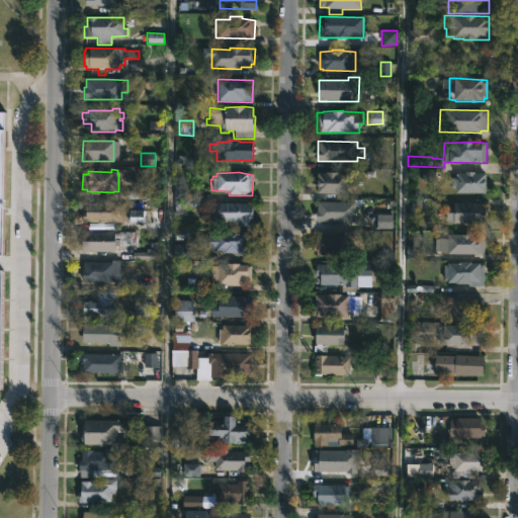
[(338,173),(348,174),(348,194),(318,194),(318,174),(338,173)]
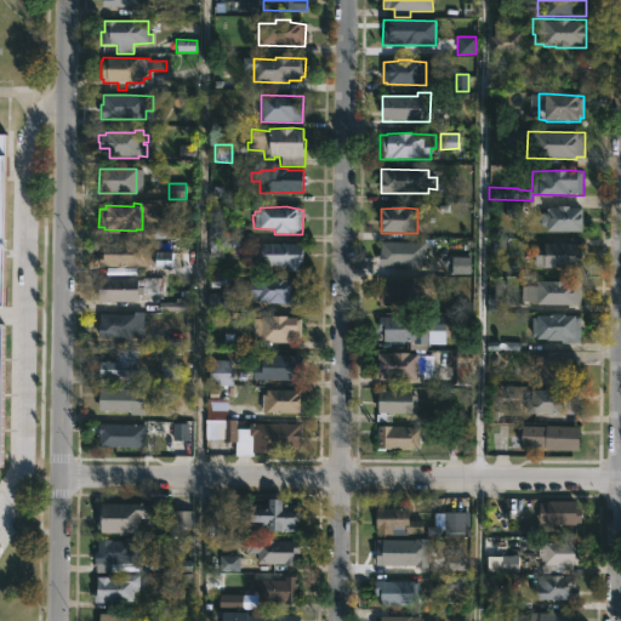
[(570,208),(584,209),(582,229),(547,229),(547,226),(541,226),(541,214),(547,214),(547,209),(570,208)]
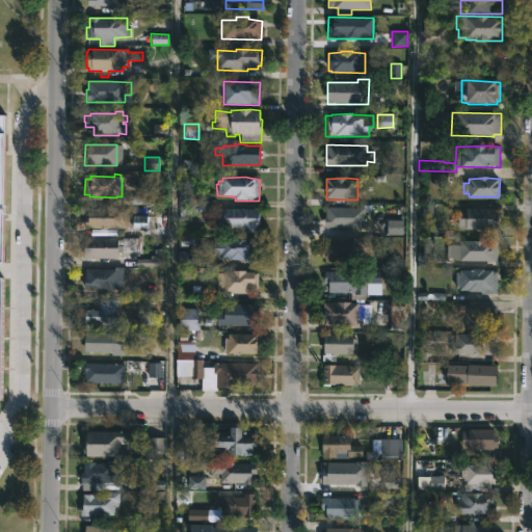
[(180,187),(179,204),(191,204),(191,187),(180,187)]
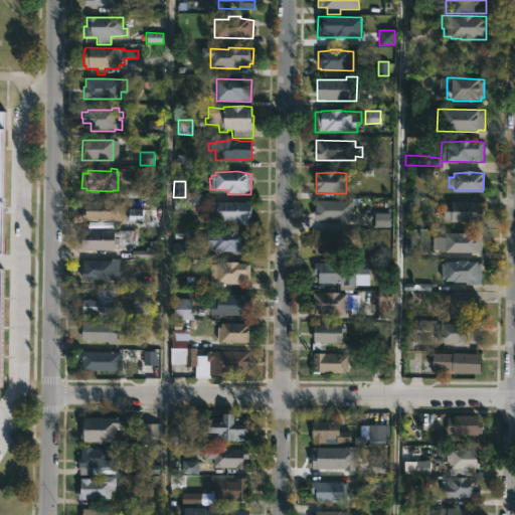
[(145,196),(144,188),(128,190),(129,198),(145,196)]
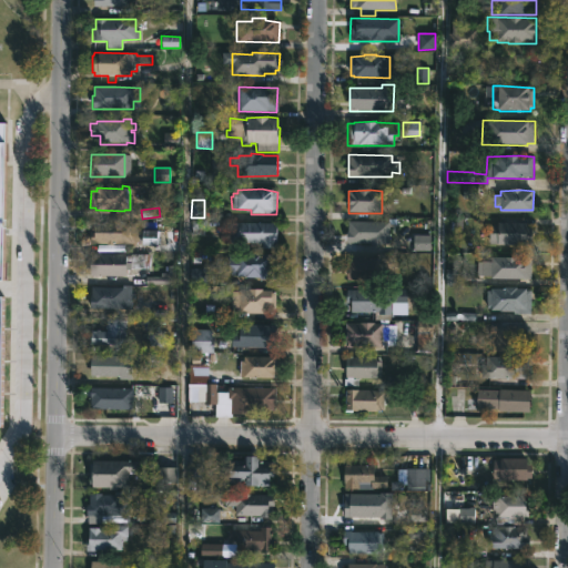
[(201,236),(203,220),(192,219),(191,234),(201,236)]
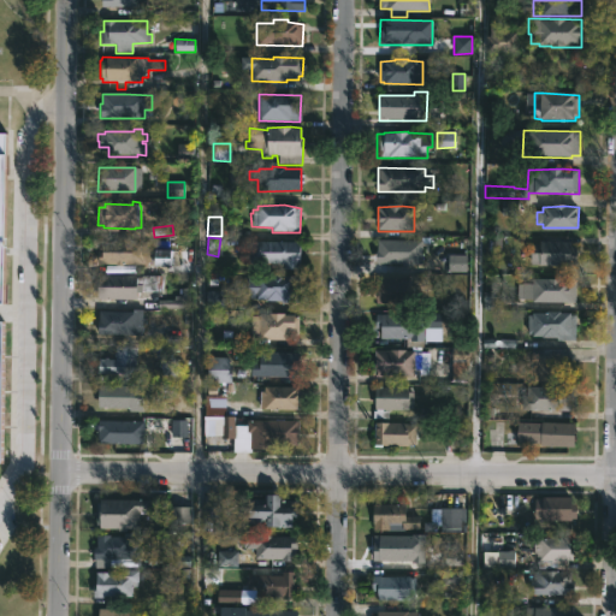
[(130,240),(130,242),(150,242),(149,256),(143,256),(143,262),(98,262),(98,252),(102,252),(102,241),(123,242),(123,240),(130,240)]
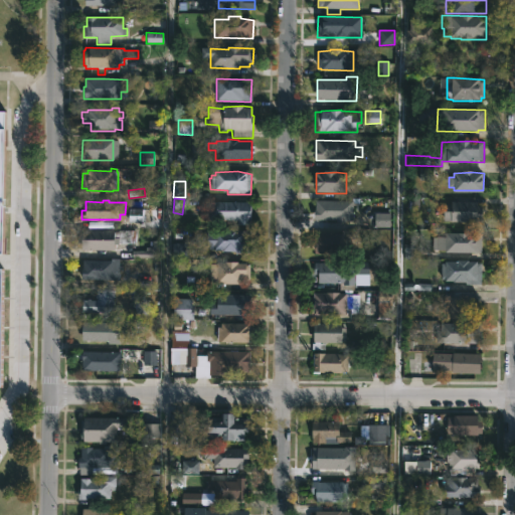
[(478,203),(478,205),(483,205),(482,220),(444,219),(444,203),(451,203),(451,200),(478,200),(478,203)]
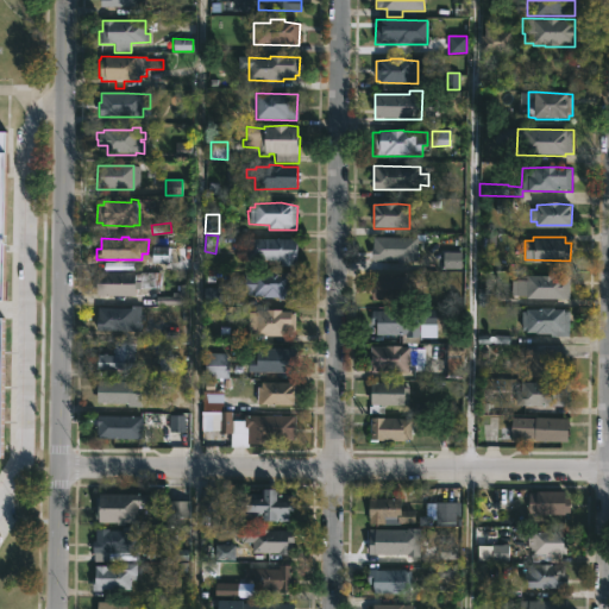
[(418,257),(418,259),(371,259),(368,257),(368,250),(374,249),(374,238),(418,238),(418,257)]
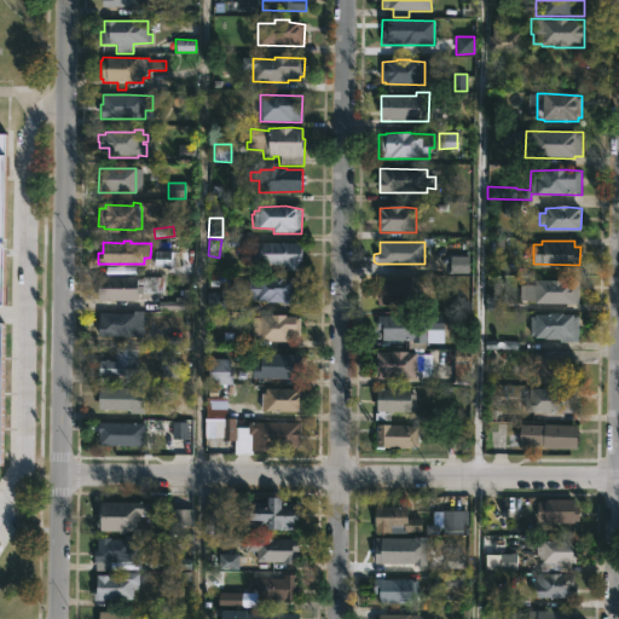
[(285,243),(302,243),(302,272),(285,272),(285,266),(252,266),(252,243),(285,243)]
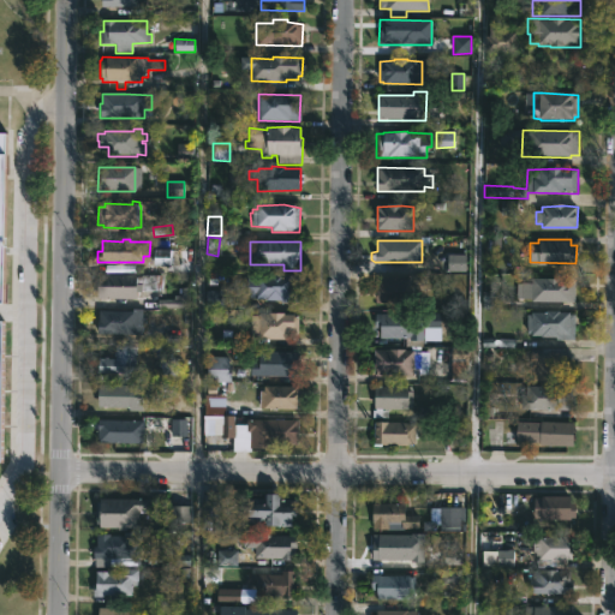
[(155,251),(155,266),(171,264),(171,250),(155,251)]
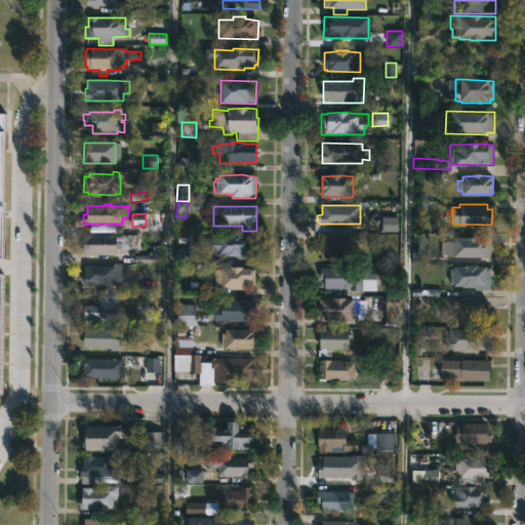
[(382,231),(397,232),(398,217),(382,216),(382,231)]
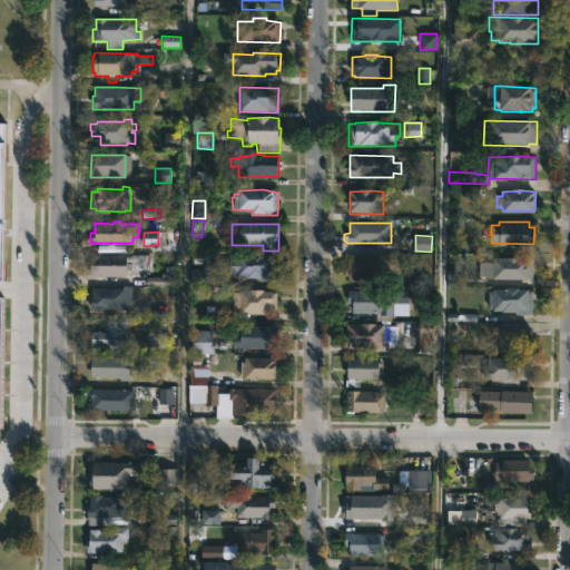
[(263,252),(263,254),(277,255),(276,279),(261,279),(261,276),(229,275),(231,253),(263,252)]
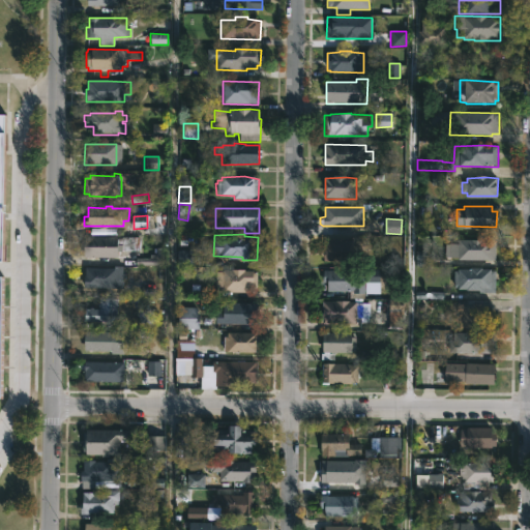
[(138,237),(138,252),(122,252),(122,253),(117,253),(117,258),(83,258),(84,237),(117,237),(117,238),(121,238),(121,237),(138,237)]
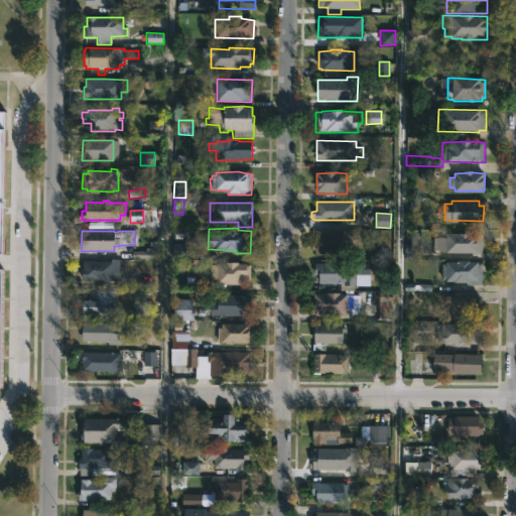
[(338,231),(338,233),(345,233),(344,253),(315,252),(315,241),(317,241),(318,232),(338,231)]
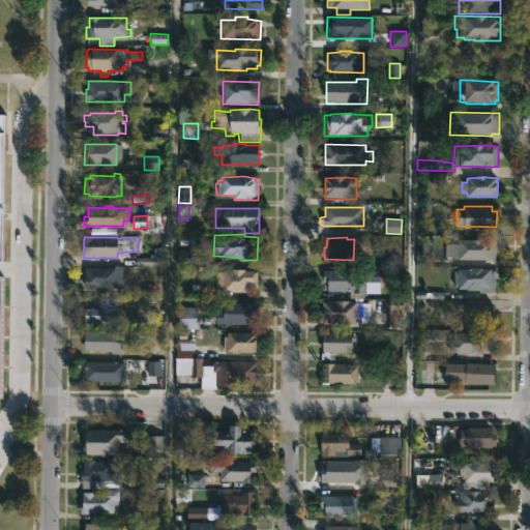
[(496,247),(496,259),(459,258),(459,256),(445,256),(445,243),(460,242),(460,238),(496,238),(496,247)]
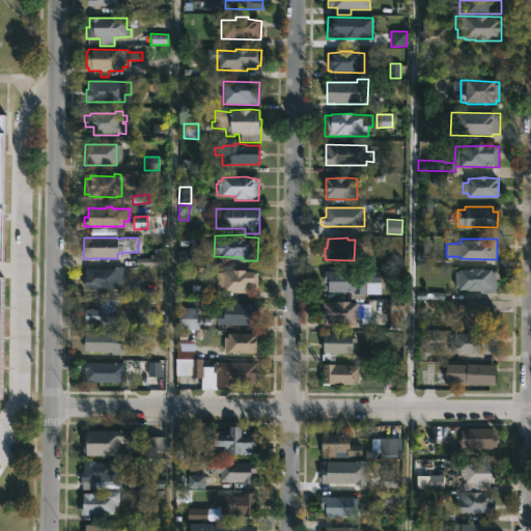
[(177,267),(194,266),(194,251),(177,251),(177,267)]
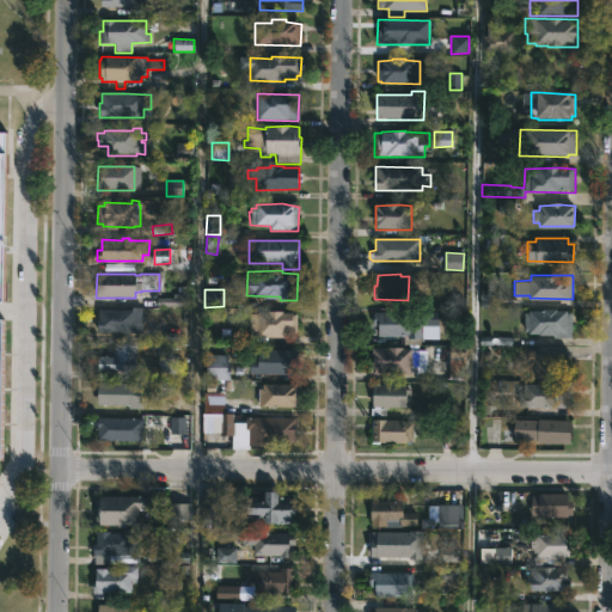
[(141,306),(141,331),(97,330),(98,307),(132,307),(132,306),(141,306)]
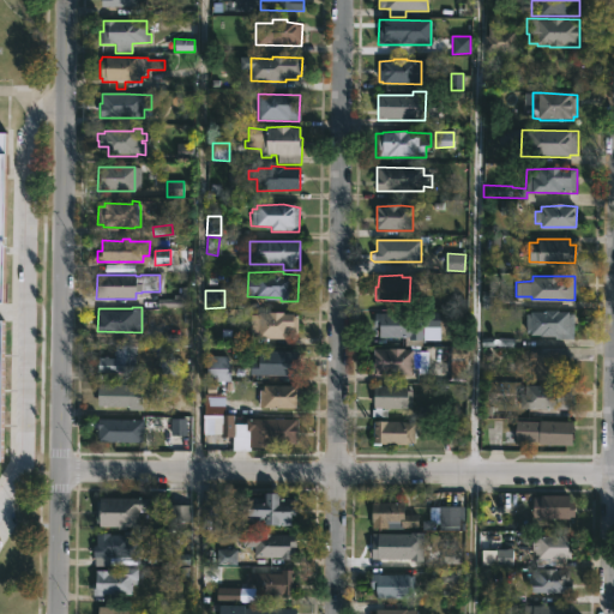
[(559,308),(559,311),(575,312),(575,338),(555,337),(555,335),(530,333),(530,323),(527,323),(527,313),(531,313),(531,309),(559,308)]
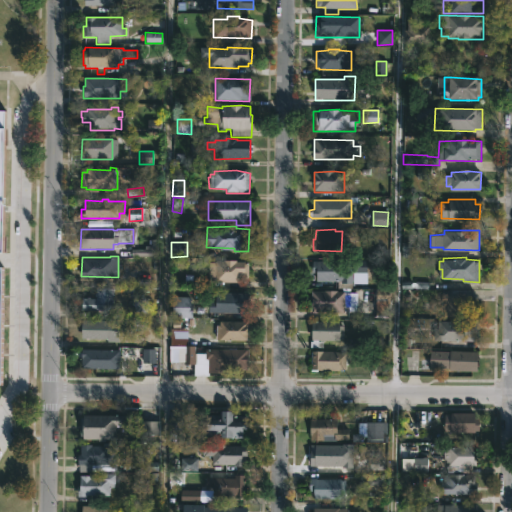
[(236,259),(236,260),(245,260),(245,262),(248,262),(248,277),(241,277),(241,281),(215,281),(215,276),(208,276),(209,261),(215,261),(215,259),(224,258),(236,259)]
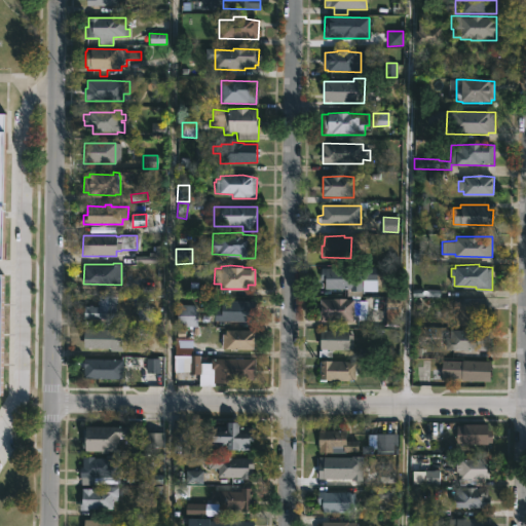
[(363,268),(363,289),(359,289),(359,290),(351,290),(351,288),(326,288),(326,278),(321,278),(321,267),(363,268)]
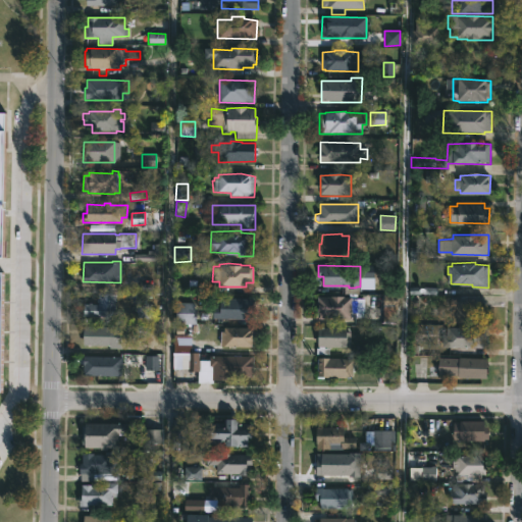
[(115,293),(114,316),(96,315),(96,319),(90,319),(90,316),(84,316),(84,303),(89,303),(89,302),(98,303),(98,302),(97,301),(98,292),(115,293)]
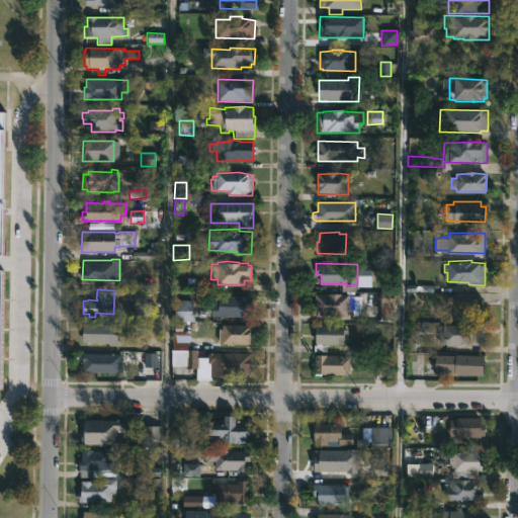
[(342,292),(342,293),(349,295),(361,295),(360,314),(316,315),(316,293),(342,292)]
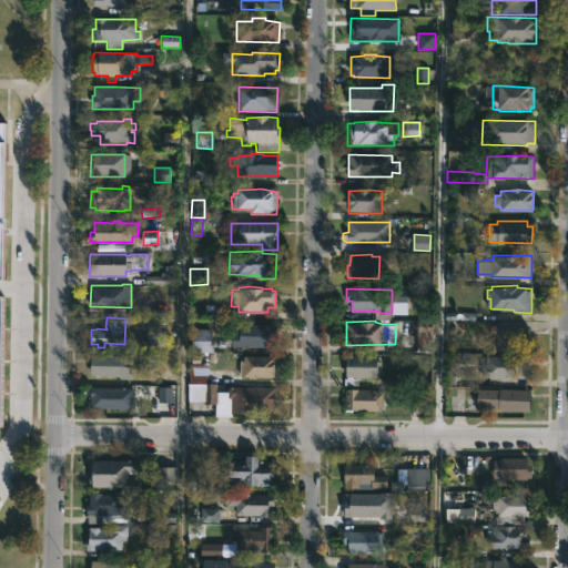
[(421,353),(417,354),(416,321),(434,321),(434,353),(421,353)]
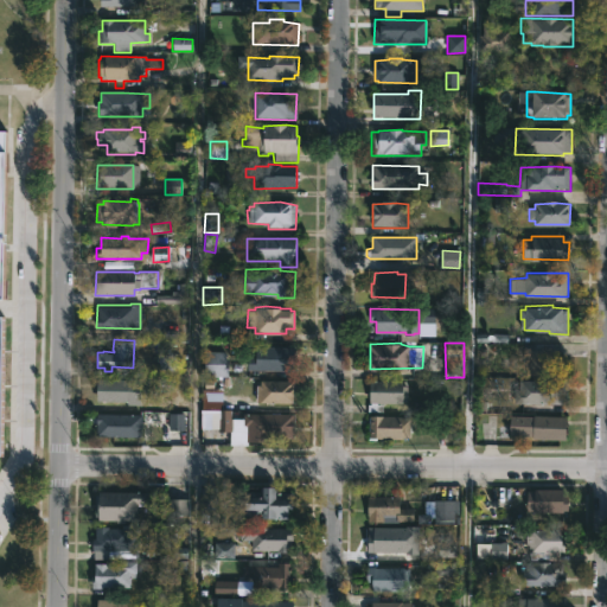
[(294,355),(294,370),(248,369),(248,356),(256,356),(256,346),(294,346),(294,355)]
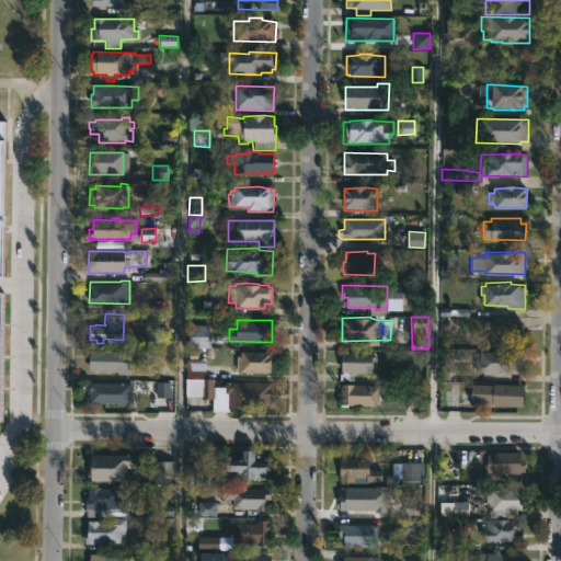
[(518,329),(525,329),(525,339),(528,339),(528,343),(525,343),(525,345),(488,346),(488,332),(483,332),(483,323),(488,323),(488,322),(518,322),(518,329)]
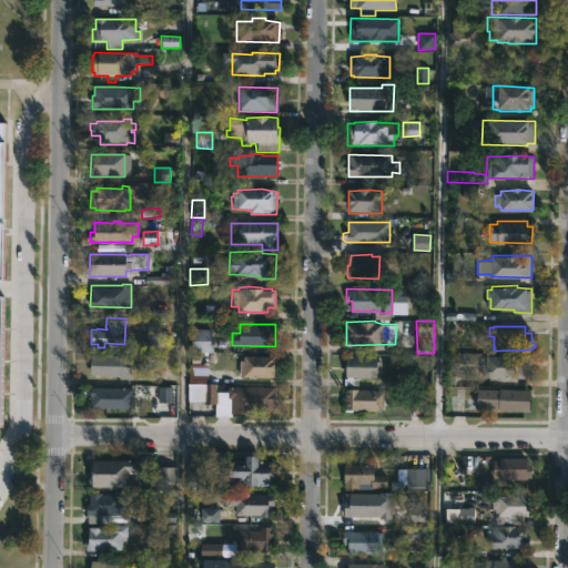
[(211,328),(211,335),(214,335),(214,352),(192,352),(192,328),(211,328)]
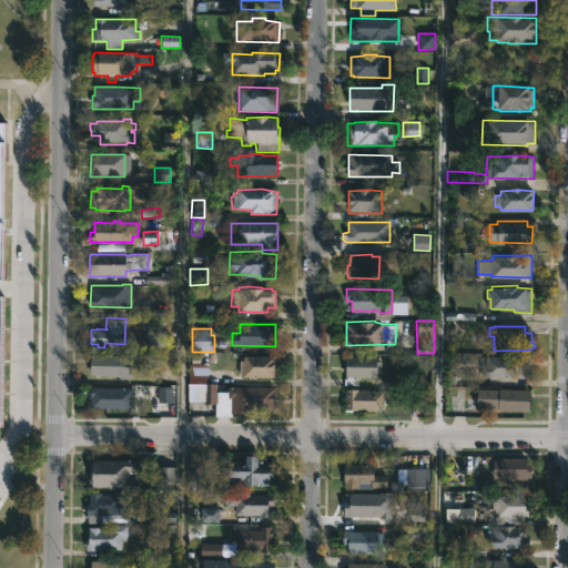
[(163,332),(149,332),(148,346),(163,347),(163,332)]
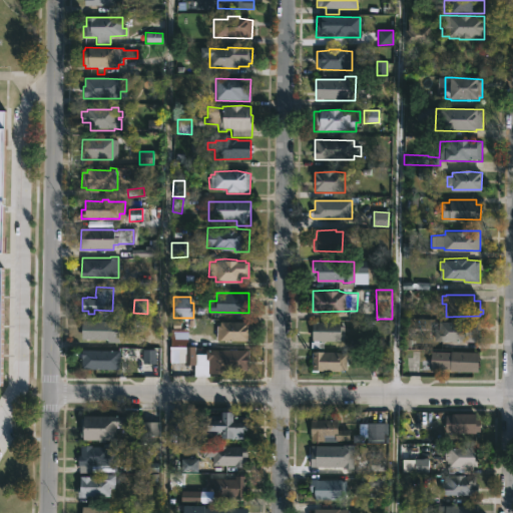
[(126,319),(126,333),(119,333),(119,342),(107,342),(107,338),(82,338),(82,320),(107,321),(107,318),(126,319)]
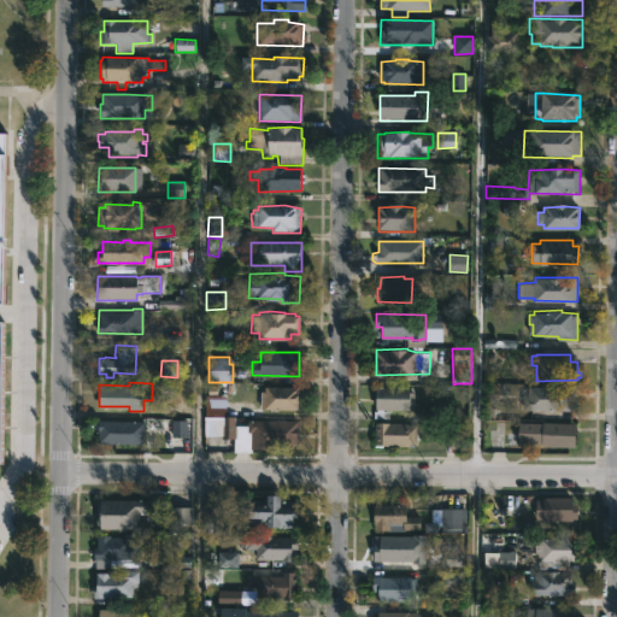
[(299,394),(299,409),(260,407),(260,386),(299,386),(299,394)]
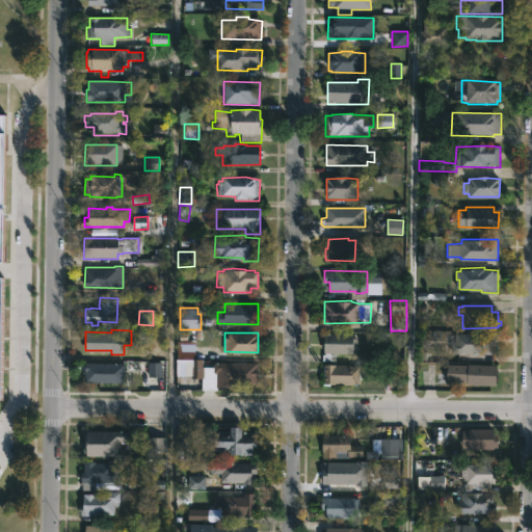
[(353,333),(353,338),(356,338),(356,351),(352,351),(352,352),(330,352),(330,354),(336,354),(336,361),(322,361),(322,353),(325,353),(324,333),(353,333)]
